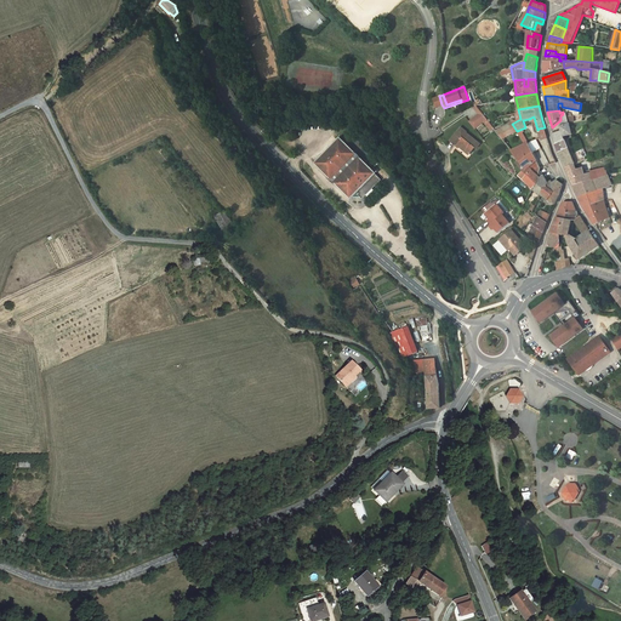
[(479,114),(469,123),(474,129),(484,123),(486,120),(480,113),(479,114)]
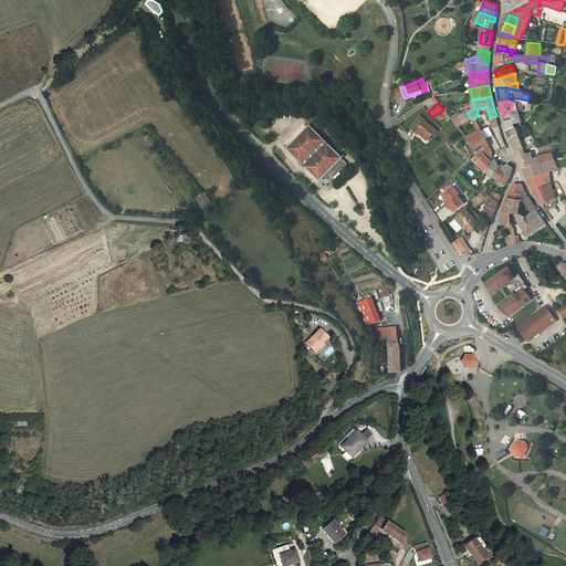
[(513,104),(511,105),(511,108),(511,109),(512,115),(511,115),(512,119),(506,121),(504,122),(504,124),(505,129),(506,132),(515,127),(514,124),(522,122),(517,106),(516,104),(516,103),(513,104)]
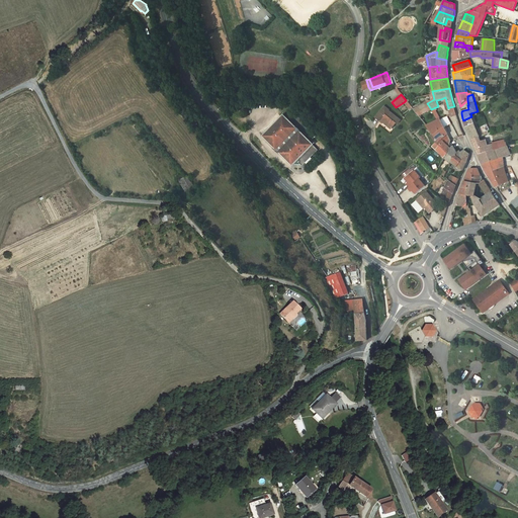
[(419,116),(431,109),(427,103),(414,109),(416,112),(419,116)]
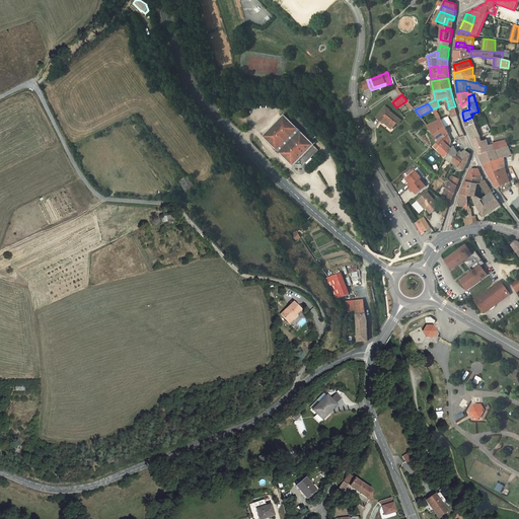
[(385,106),(376,118),(381,122),(382,120),(389,125),(388,126),(392,130),(396,124),(398,125),(401,121),(389,110),(390,110),(385,106)]
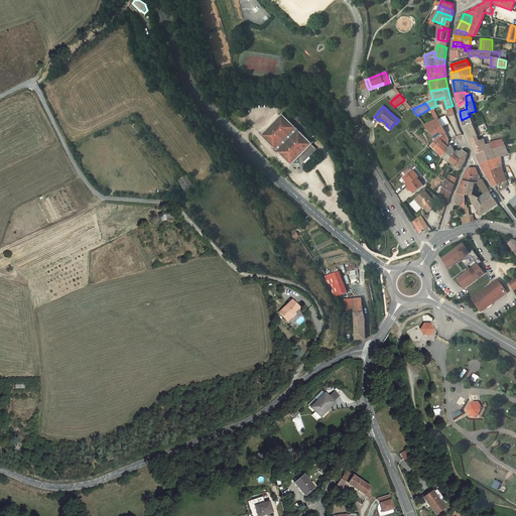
[(282,115),(261,135),(261,137),(290,165),(292,165),(293,164),(294,163),(294,159),(298,159),(298,163),(299,163),(300,165),(301,165),(304,162),(307,165),(312,159),(309,157),(316,150),(316,149),(312,145),(312,144),(283,115),(282,115)]
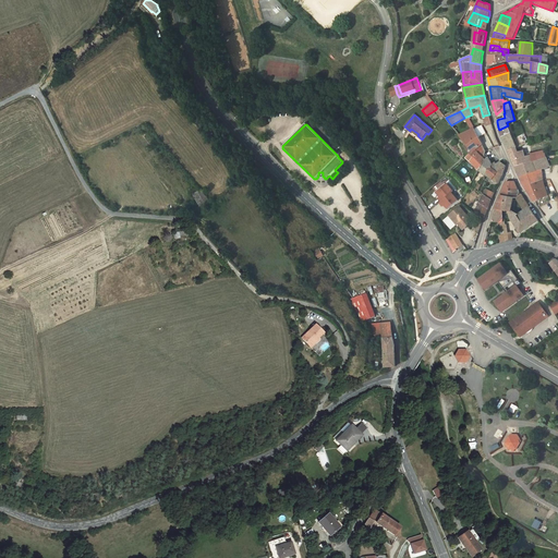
[(482,125),(474,129),(478,137),(486,133),(482,125)]
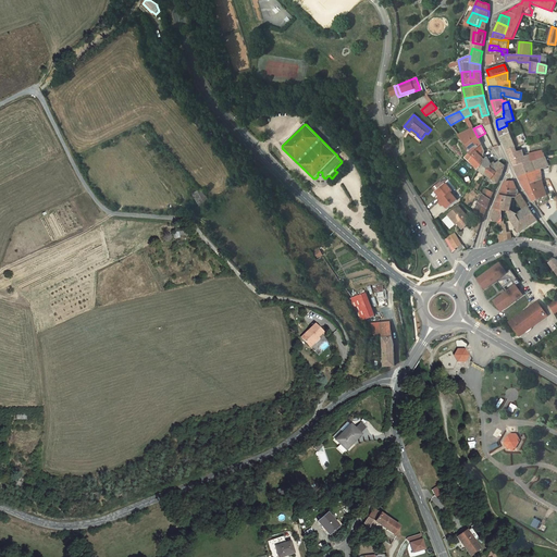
[(515,147),(516,147),(507,125),(498,130),(507,150),(515,147)]
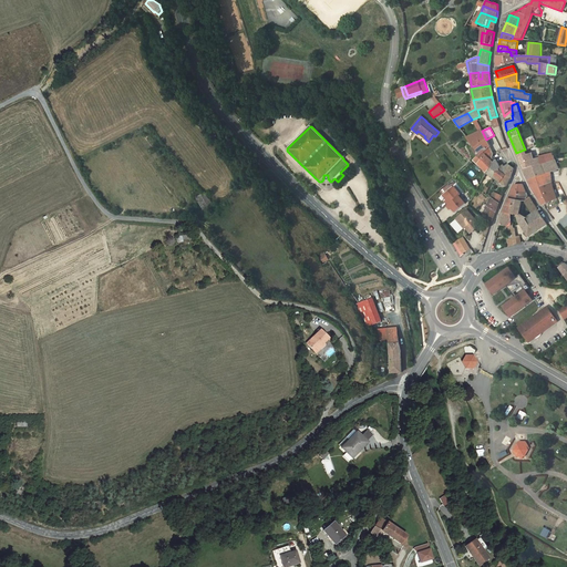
[(482,131),(466,137),(474,147),(481,155),(490,146),(486,140),(482,131)]
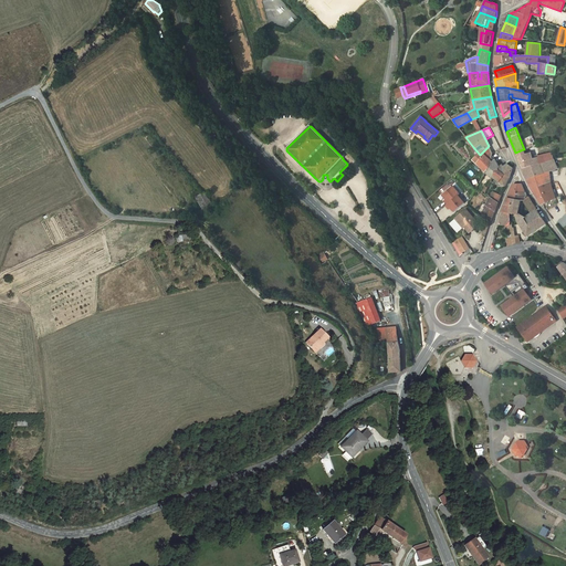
[(483,169),(485,173),(491,165),(492,163),(492,161),(493,161),(492,160),(493,154),(489,146),(480,155),(478,156),(473,160),(478,164),(481,168),(483,169)]
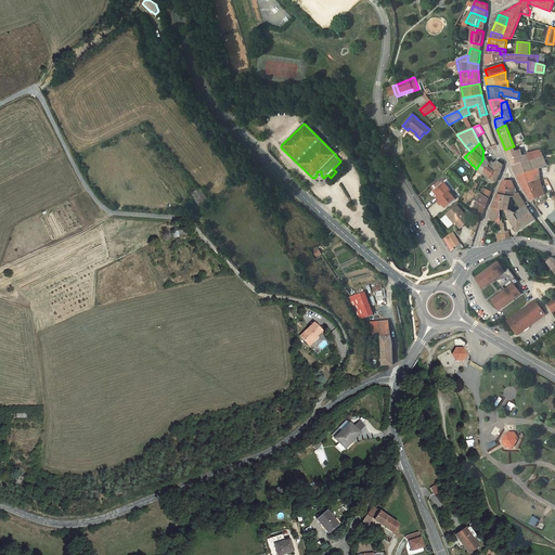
[(513,146),(505,150),(508,155),(510,159),(513,166),(521,164),(530,162),(543,156),(541,150),(537,151),(528,154),(523,156),(521,152),(521,150),(515,152),(513,146)]
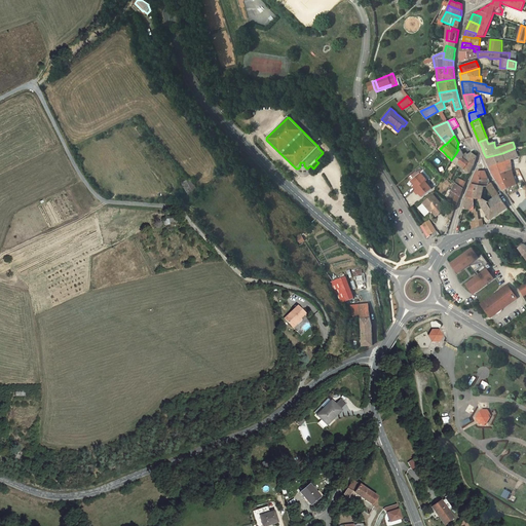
[(464,155),(460,148),(458,150),(457,150),(457,151),(456,153),(451,160),(457,164),(463,157),(464,155)]
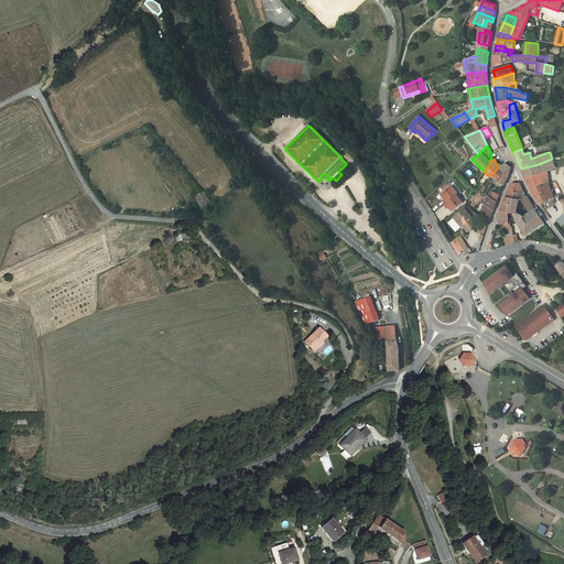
[(554,170),(556,169),(552,159),(539,164),(530,166),(534,176),(549,171),(550,171),(554,170)]
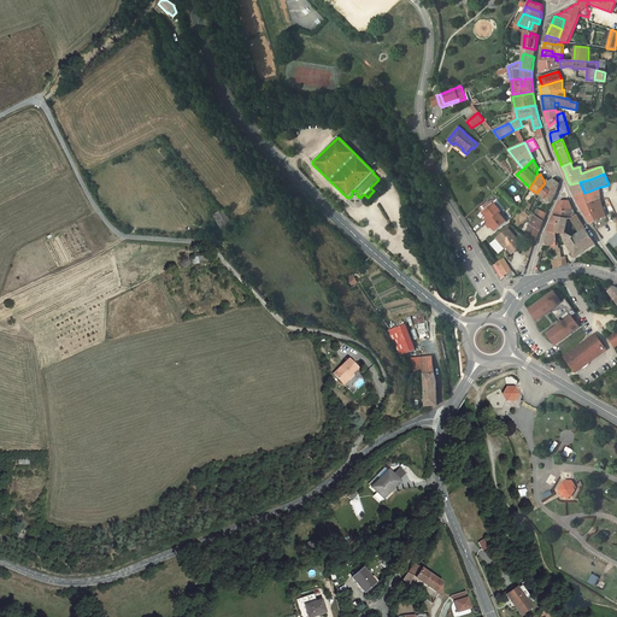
[(553,178),(550,182),(551,191),(550,192),(556,194),(559,184),(559,183),(553,178)]
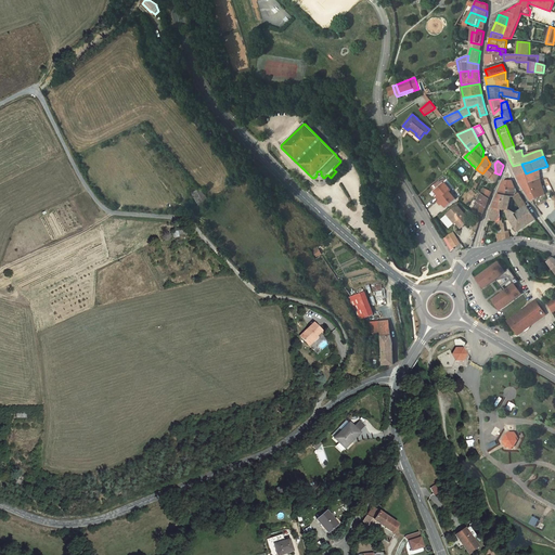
[(529,183),(526,173),(521,164),(513,166),(517,176),(518,178),(523,186),(529,183)]
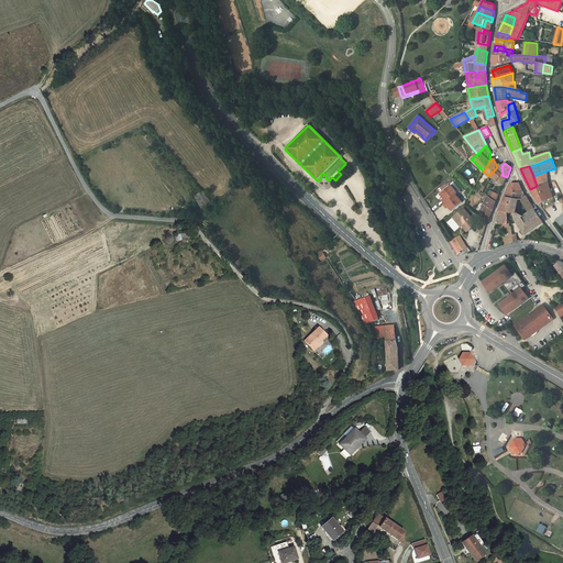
[(507,179),(507,177),(501,175),(503,174),(496,168),(489,176),(494,179),(497,181),(500,184),(504,185),(503,186),(504,186),(506,181),(506,180),(506,179),(507,179)]
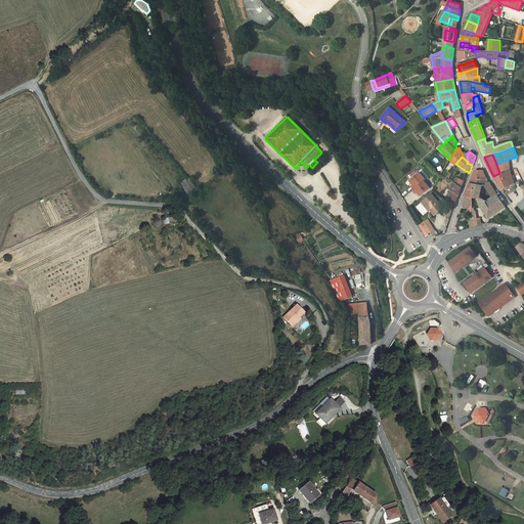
[(510,171),(510,166),(510,159),(496,164),(499,173),(507,170),(510,171)]
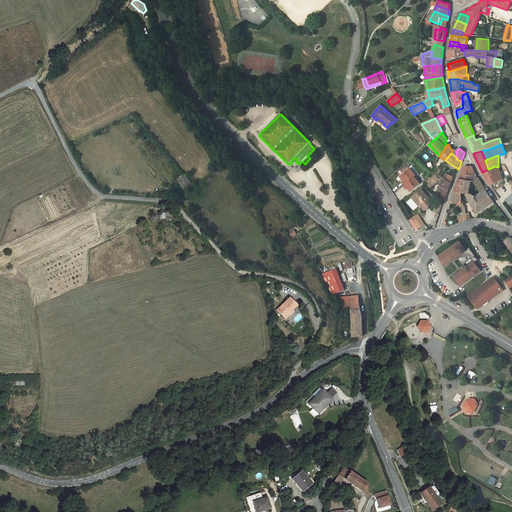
[(459,179),(463,180),(466,181),(467,174),(475,174),(473,169),(472,166),(464,167),(463,171),(459,179)]
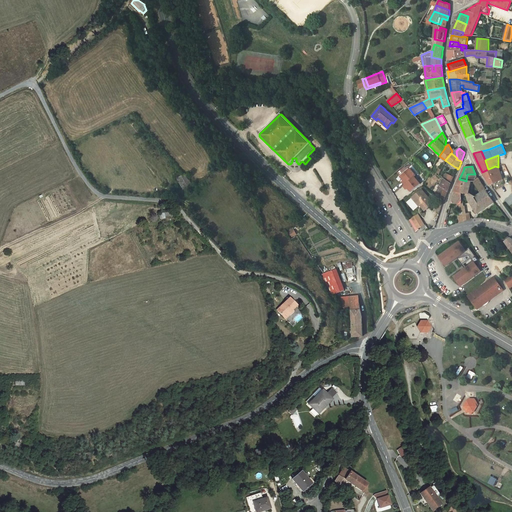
[(503,179),(499,170),(498,167),(495,166),(488,169),(482,172),(486,179),(490,185),(503,179)]
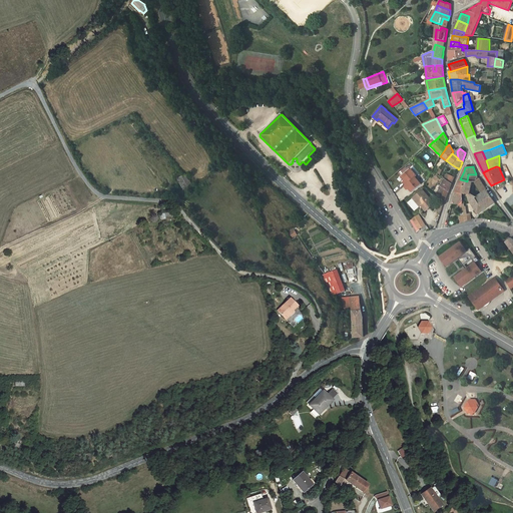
[(410,168),(401,176),(404,180),(403,181),(406,185),(404,186),(407,189),(409,188),(412,192),(421,184),(415,176),(417,175),(410,168)]
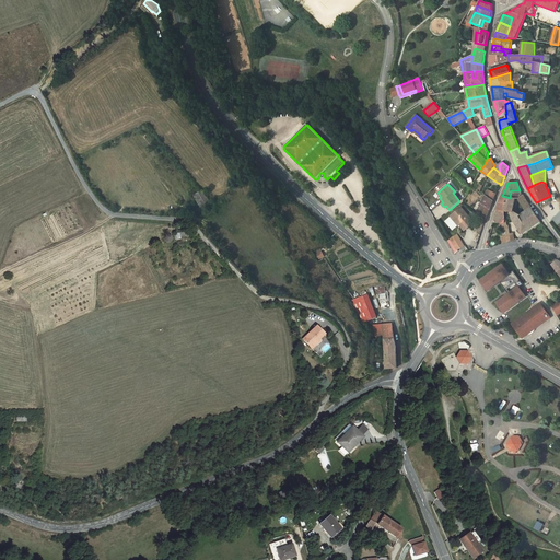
[(199,191),(193,195),(200,209),(206,206),(207,206),(211,202),(201,190),(199,191)]
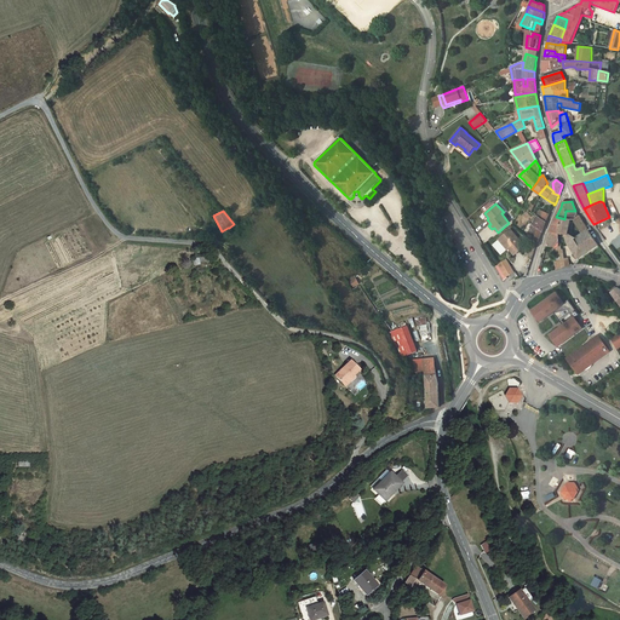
[(540,211),(538,217),(546,222),(549,214),(540,211)]
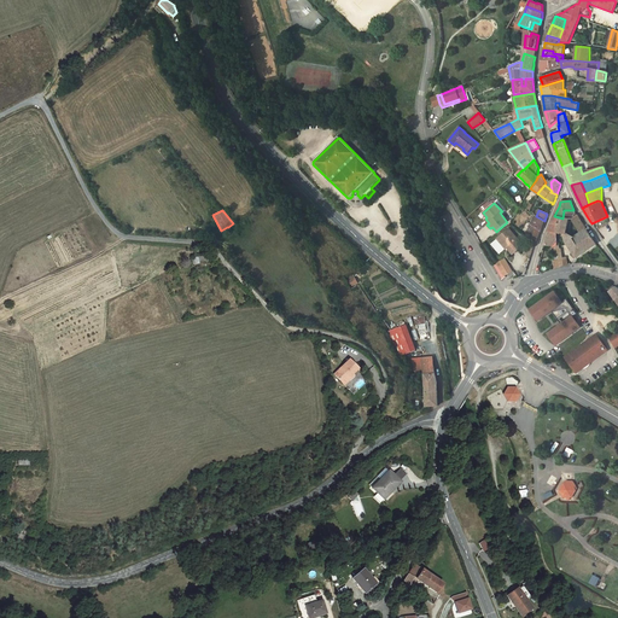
[(563,219),(559,217),(557,233),(563,234),(566,234),(569,220),(572,220),(575,213),(573,210),(564,210),(563,219)]
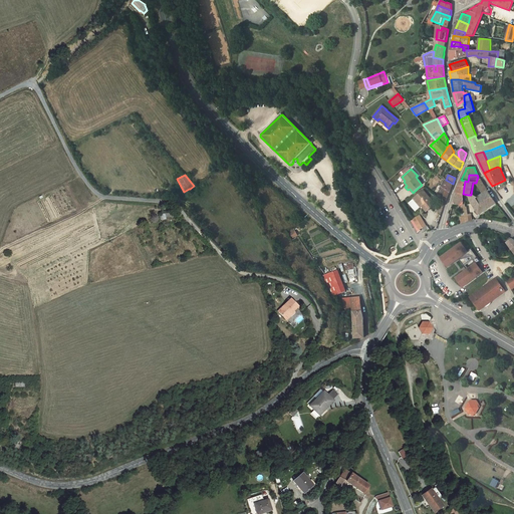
[(478,177),(476,183),(476,184),(483,194),(485,192),(484,190),(487,189),(481,180),(478,177)]
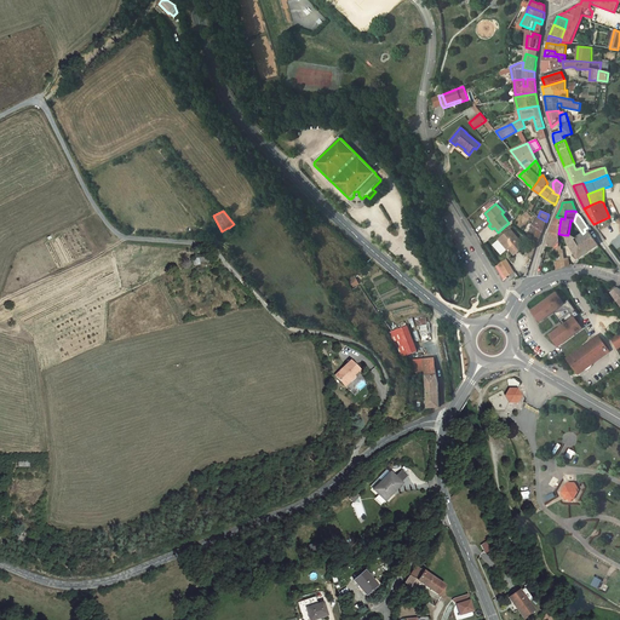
[(546,222),(538,217),(533,225),(528,235),(538,242),(543,231),(546,222)]
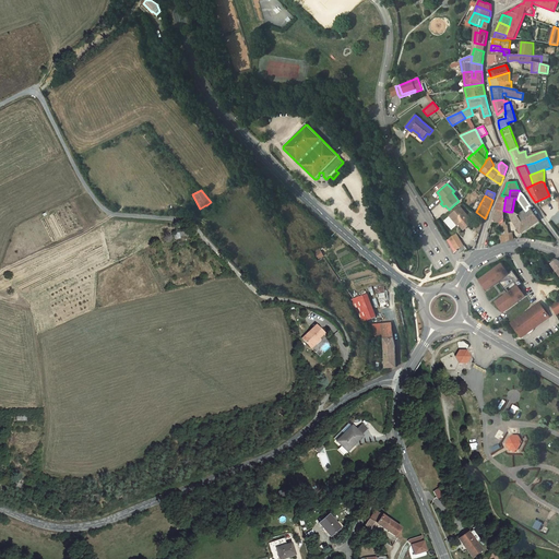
[(499,201),(497,210),(492,222),(499,223),(503,223),(503,222),(503,218),(503,211),(506,197),(501,195),(499,201)]
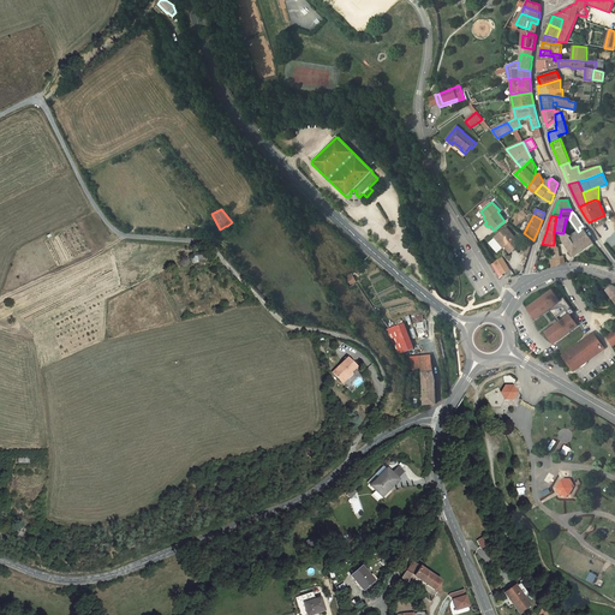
[(593,243),(583,226),(579,227),(580,230),(578,232),(569,238),(573,242),(566,245),(573,256),(593,243)]
